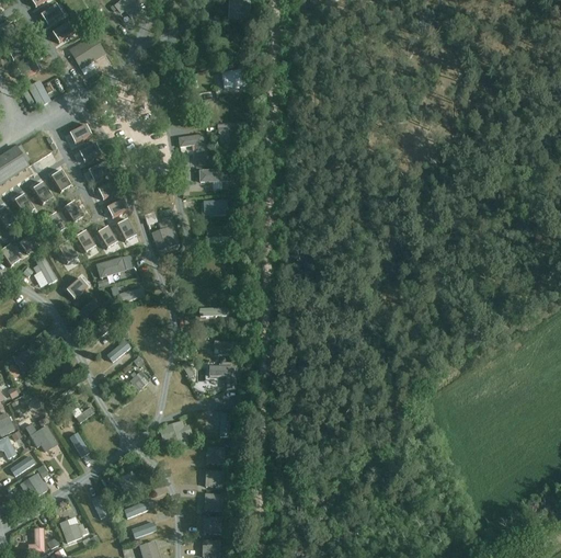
[(119,0),(114,4),(121,13),(125,10),(130,18),(141,9),(134,0),(119,0)]
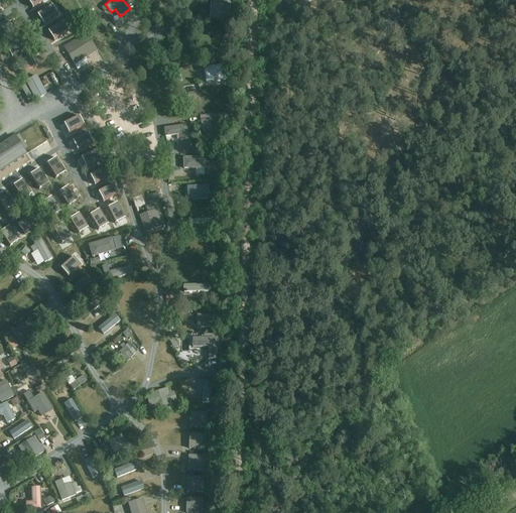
[(212,0),(211,16),(229,18),(231,0),(212,0)]
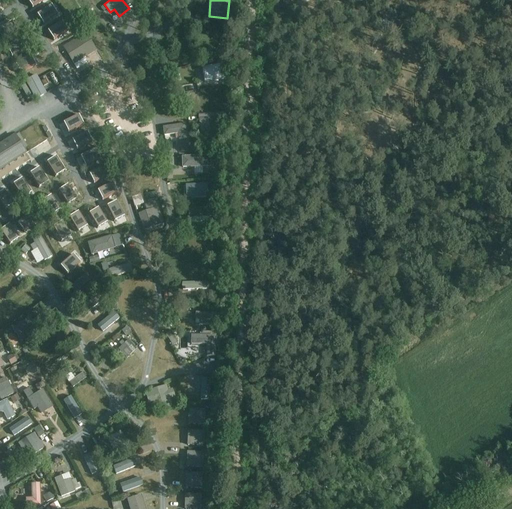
[(51,3),(37,12),(43,22),(57,13),(51,3)]
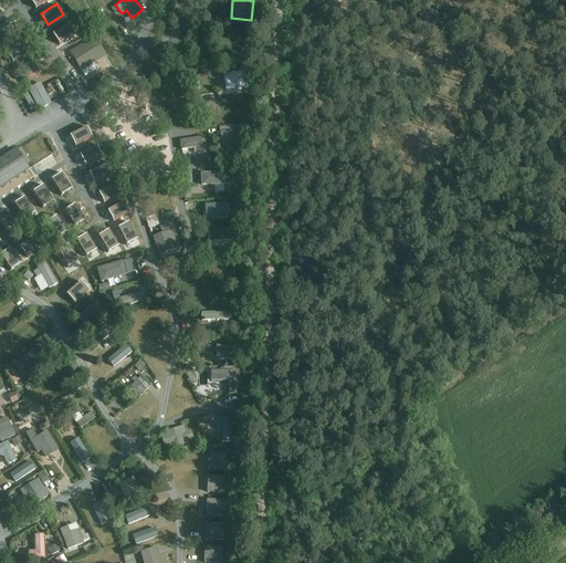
[(12,21),(0,28),(0,37),(3,43),(19,34),(12,21)]
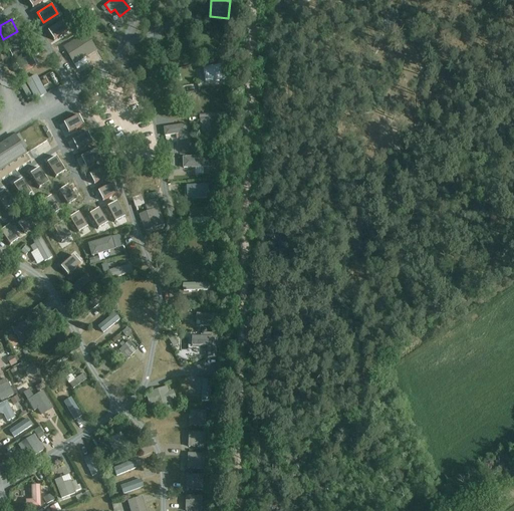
[(61,19),(47,28),(54,38),(68,29),(61,19)]
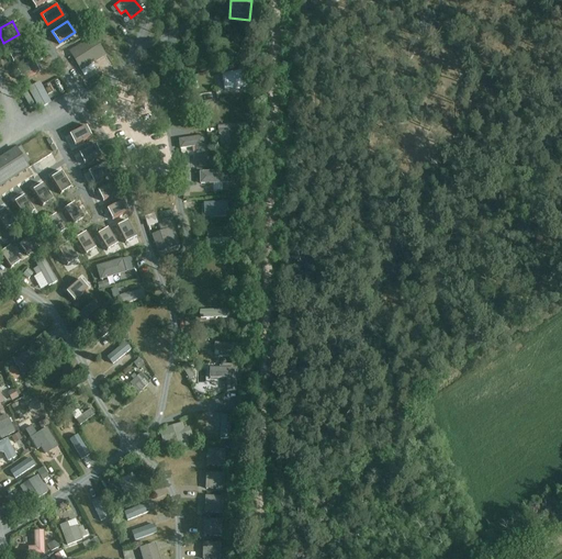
[(94,37),(70,52),(81,68),(104,54),(94,37)]
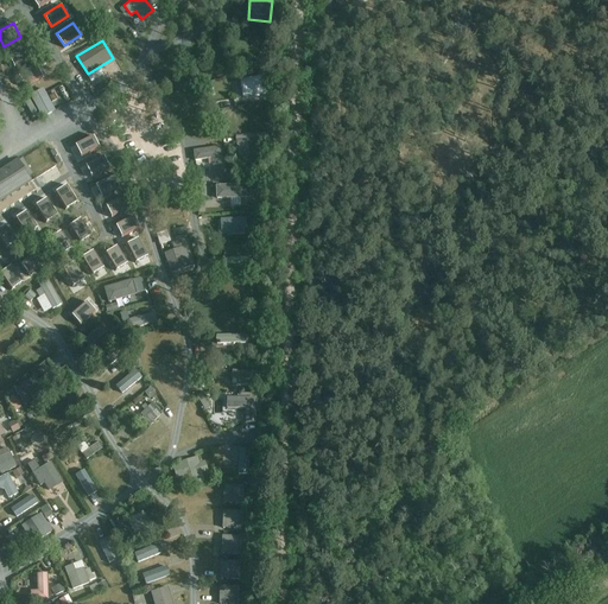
[(24,43),(7,52),(14,65),(31,56),(24,43)]
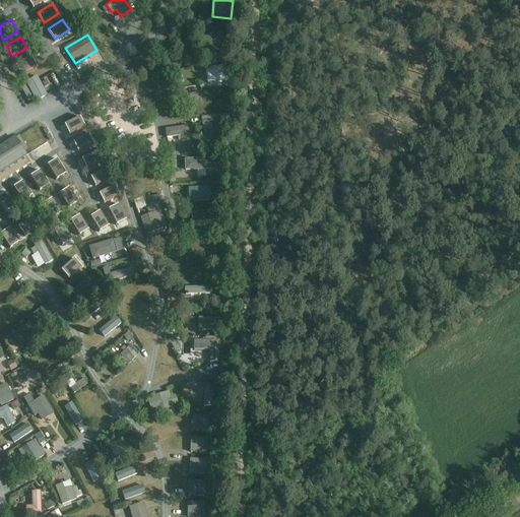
[(29,53),(15,61),(21,73),(37,65),(29,53)]
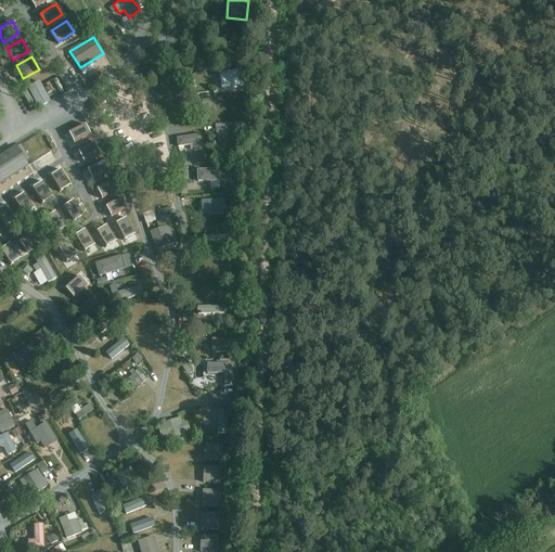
[(241,67),(218,72),(221,88),(244,84),(241,67)]
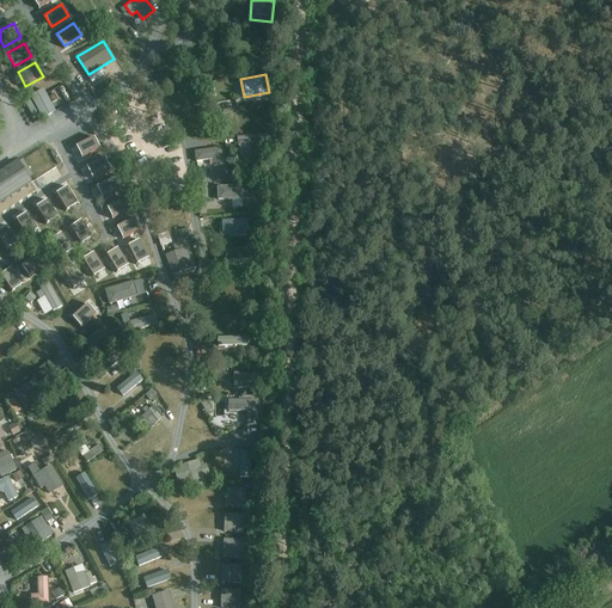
[(65,84),(59,87),(66,100),(71,97),(65,84)]
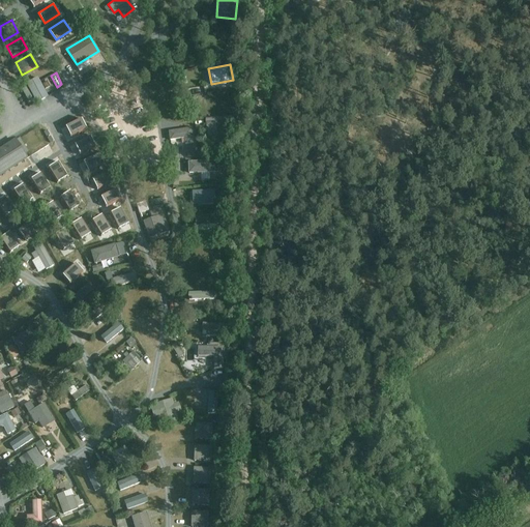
[(32,103),(36,99),(36,100),(47,94),(36,76),(26,81),(27,82),(22,85),(32,103)]
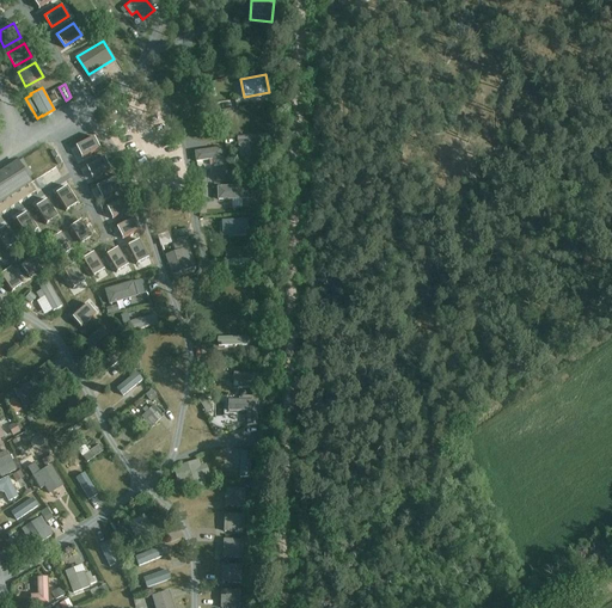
[(258,140),(262,140),(262,142),(271,141),(270,130),(262,131),(238,134),(238,142),(240,158),(244,158),(245,164),(257,163),(257,157),(261,155),(258,140)]
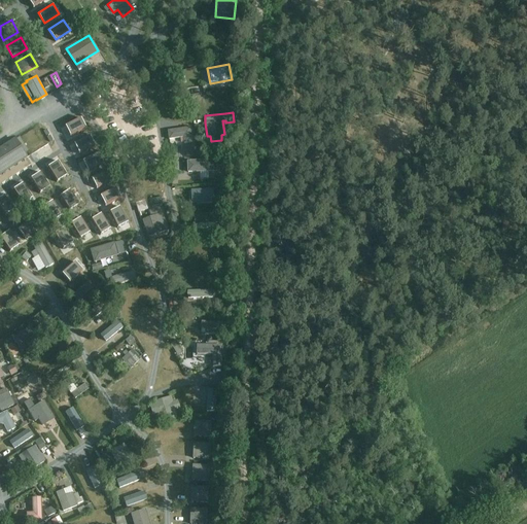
[(80,115),(65,124),(70,135),(85,127),(80,115)]
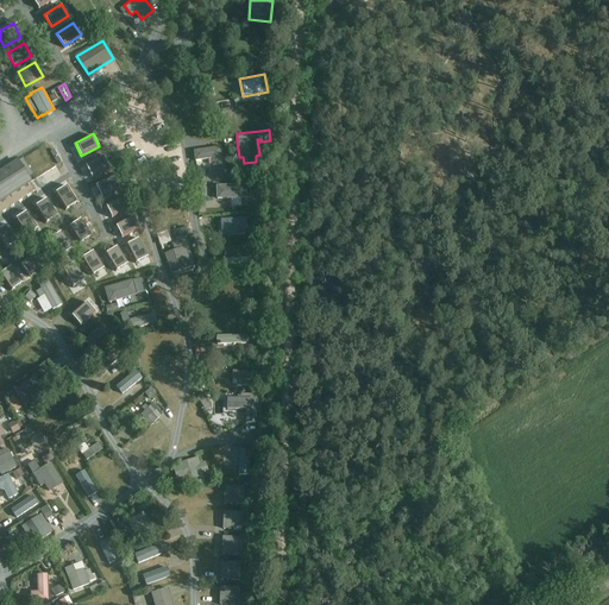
[(194,149),(194,151),(195,159),(212,157),(212,163),(223,162),(220,145),(194,149)]
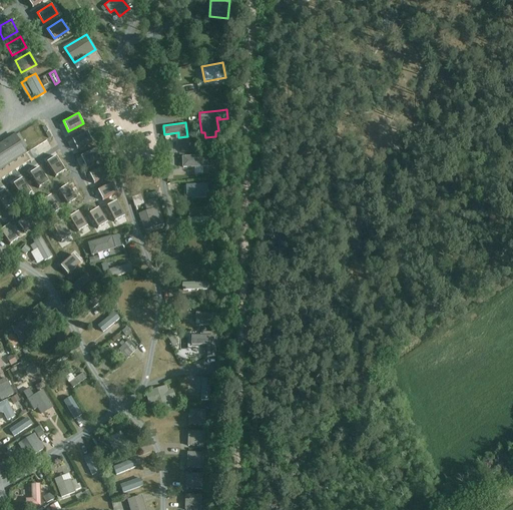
[(87,129),(72,137),(77,148),(92,140),(87,129)]
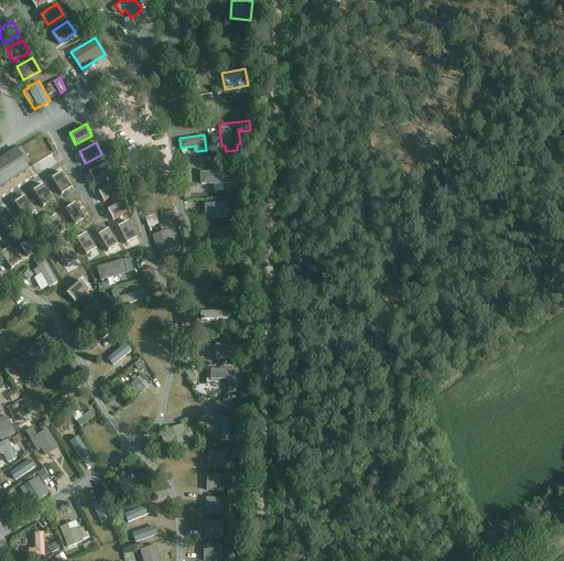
[(0,180),(26,163),(17,149),(17,148),(0,158),(0,180)]
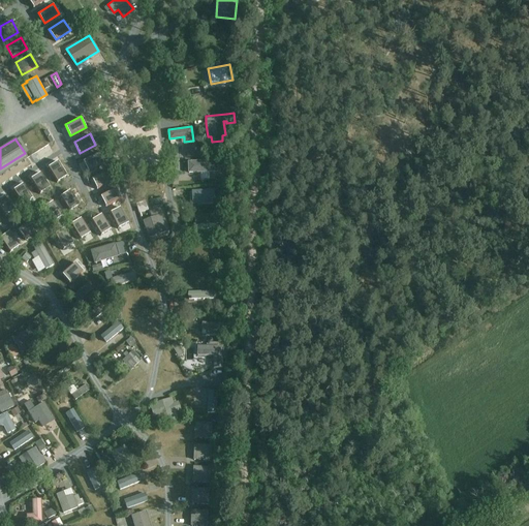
[(98,151),(83,159),(88,171),(104,162),(98,151)]
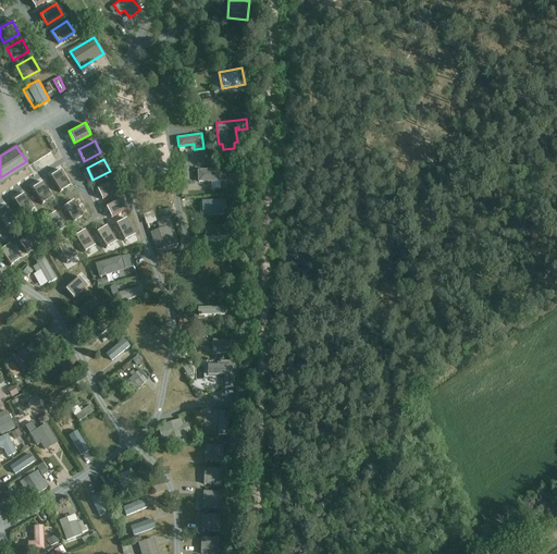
[(61,168),(50,175),(60,191),(71,183),(61,168)]
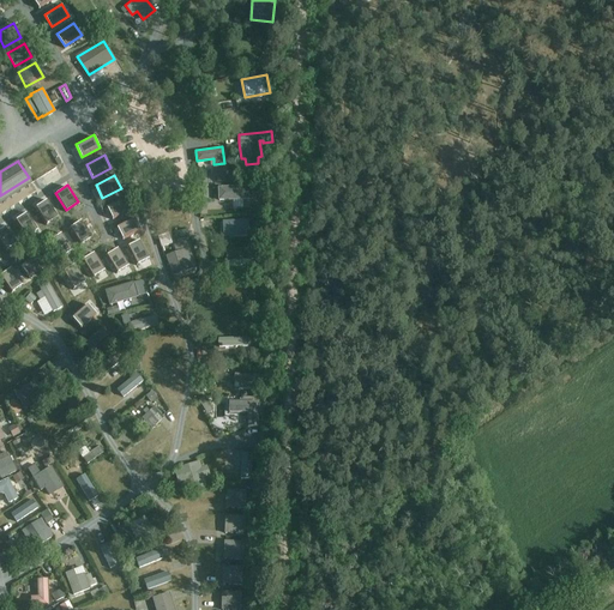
[(252,185),(218,186),(218,198),(253,197),(252,185)]
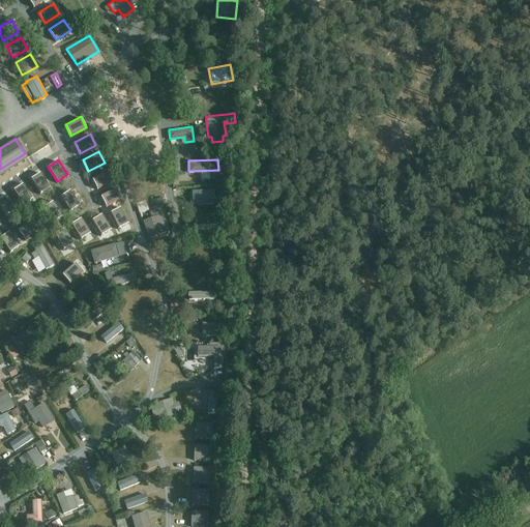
[(108,169),(92,177),(97,188),(113,180),(108,169)]
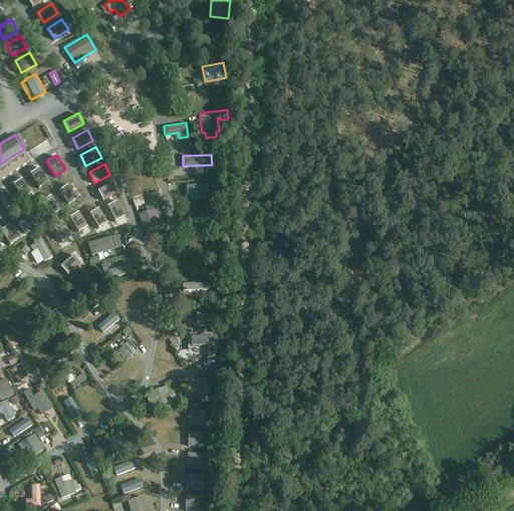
[(39,166),(29,173),(38,187),(48,180),(39,166)]
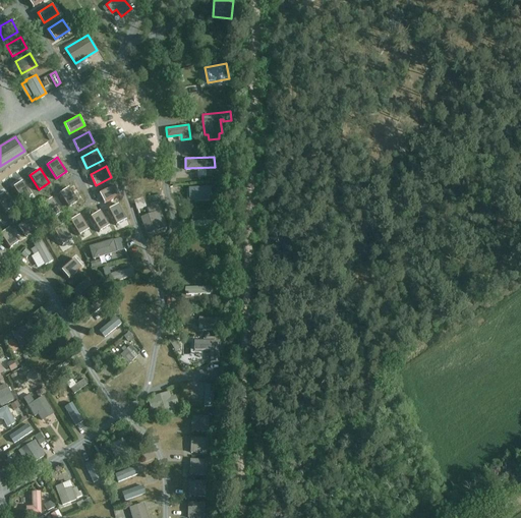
[(23,179),(13,185),(22,199),(33,193),(23,179)]
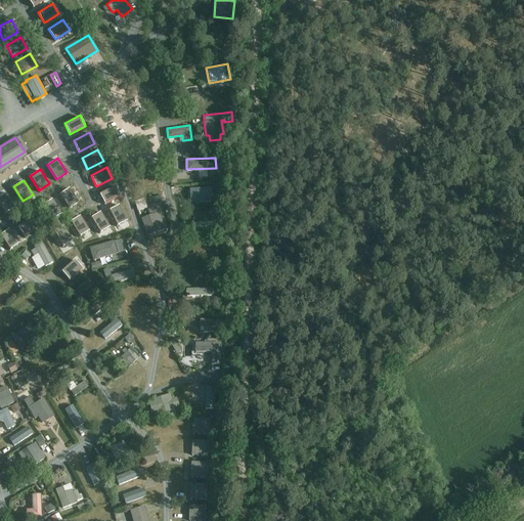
[(115,184),(99,192),(105,203),(121,196),(115,184)]
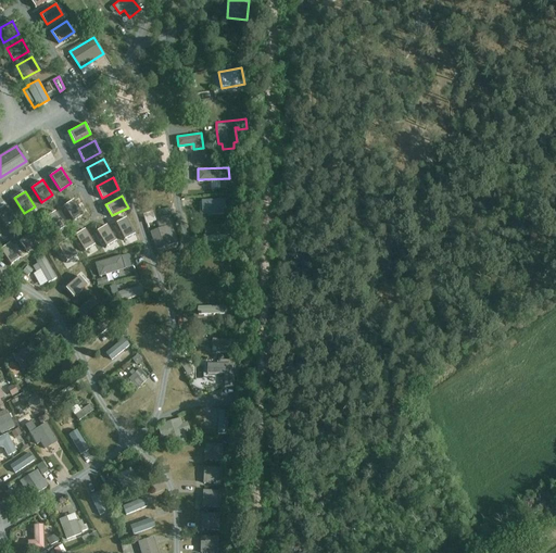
[(219,212),(219,197),(200,198),(200,212),(219,212)]
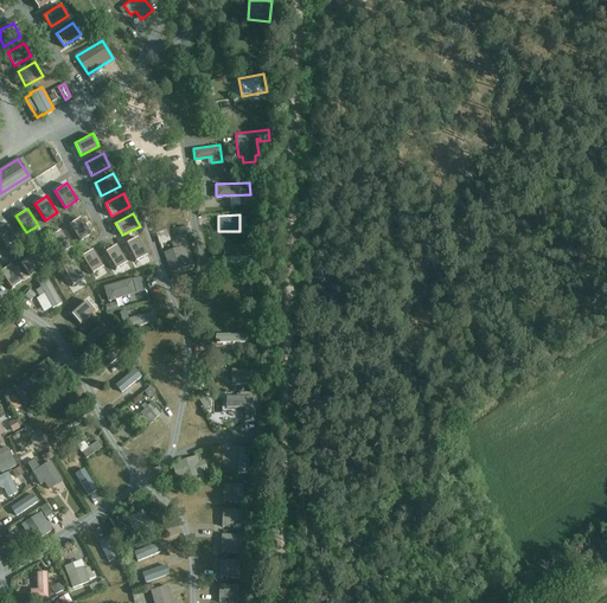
[(82,216),(69,223),(80,241),(93,232),(82,216)]
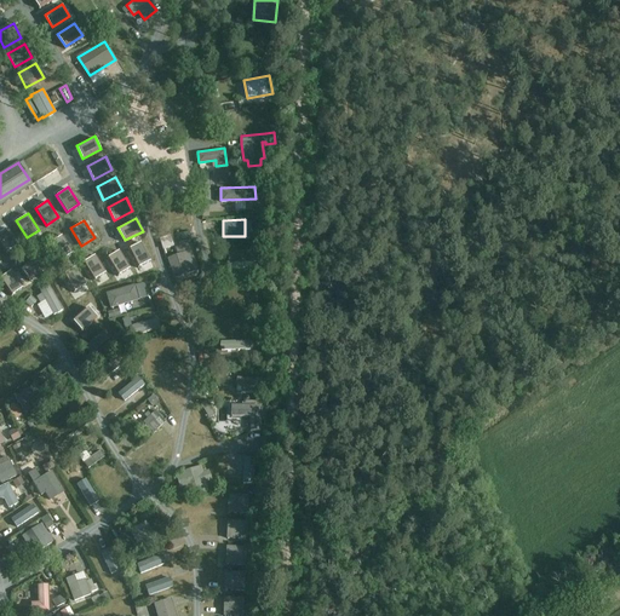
[(7,226),(0,230),(0,242),(6,252),(18,243),(7,226)]
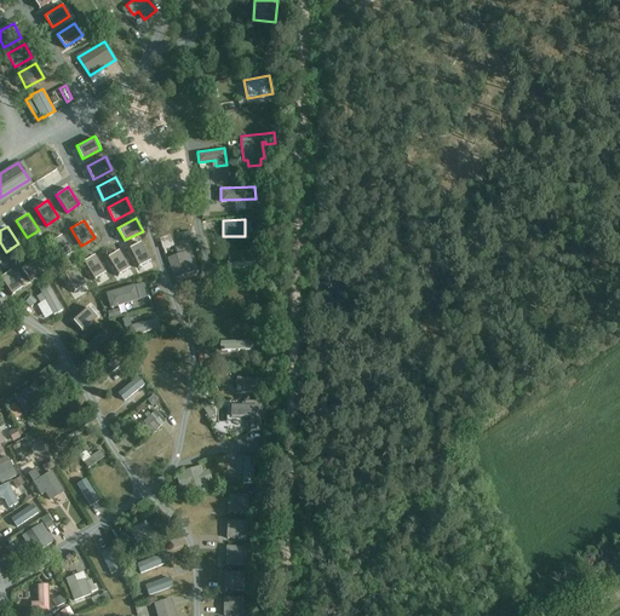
[(170,232),(160,236),(162,246),(173,243),(170,232)]
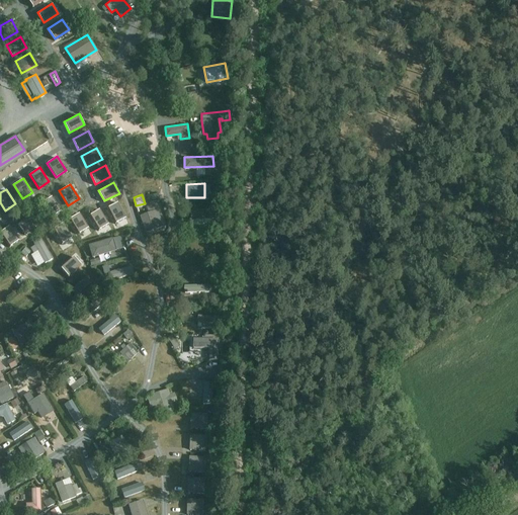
[(53,195),(41,201),(51,217),(61,209),(53,195)]
